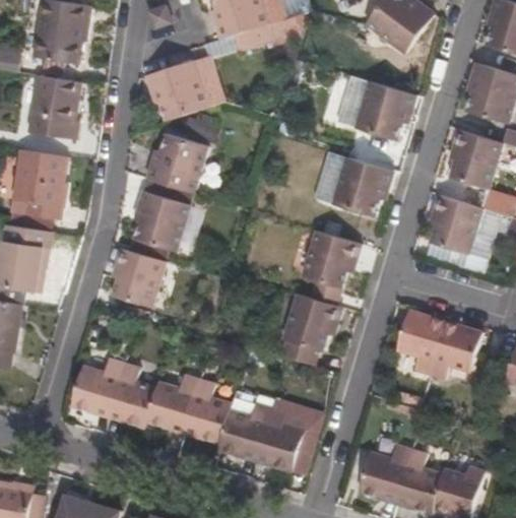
[(213,21),(218,39),(236,34),(263,24),(264,23),(257,0),(211,0),(213,6),(217,19),(213,21)]
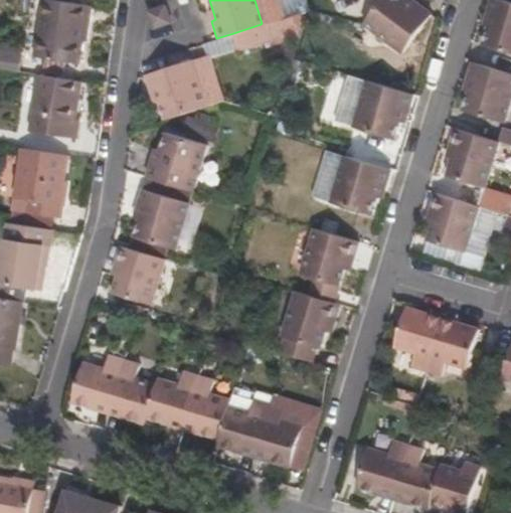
[(254,0),(262,23),(277,19),(271,0),(254,0)]
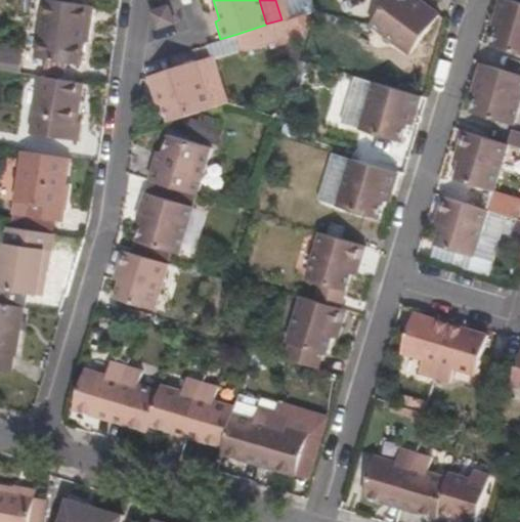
[(402,52),(430,12),(421,4),(417,9),(407,1),(405,0),(387,0),(367,26),(402,52)]
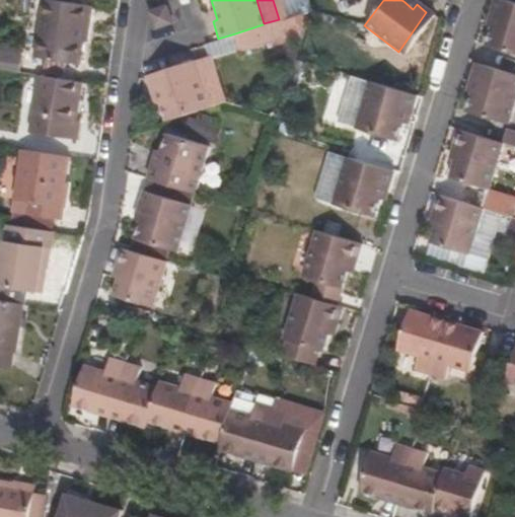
[(403,0),(403,1),(413,9),(417,4),(410,0),(403,0)]
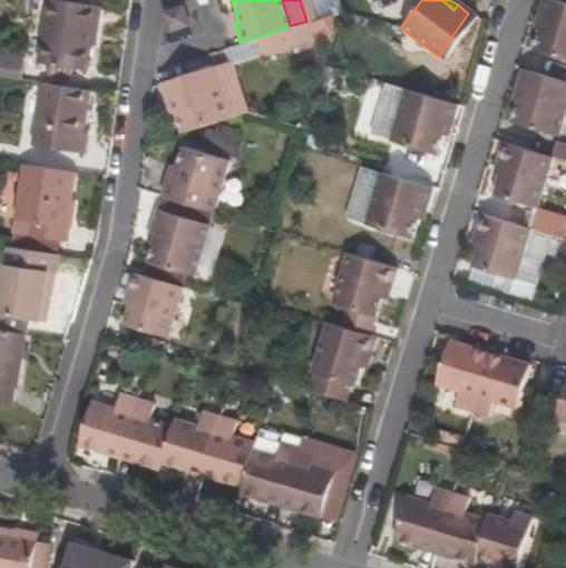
[(565,54),(565,0),(534,0),(533,6),(539,8),(535,22),(528,43),(565,54)]
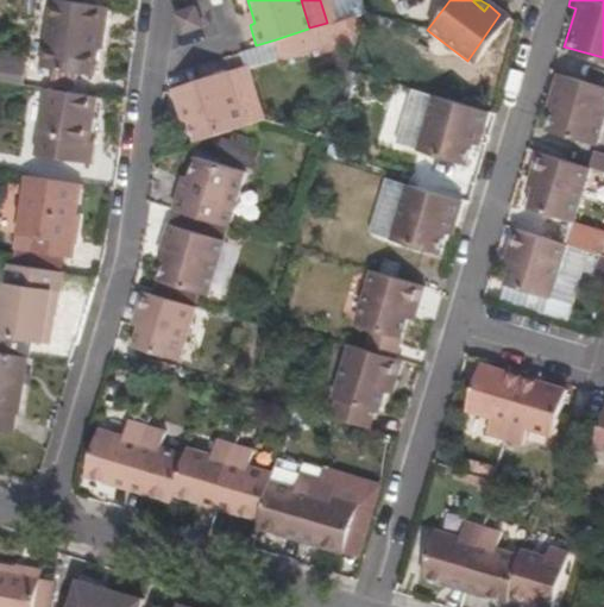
[(105,16),(49,6),(39,77),(87,85),(90,55),(93,35),(102,36),(105,16)]
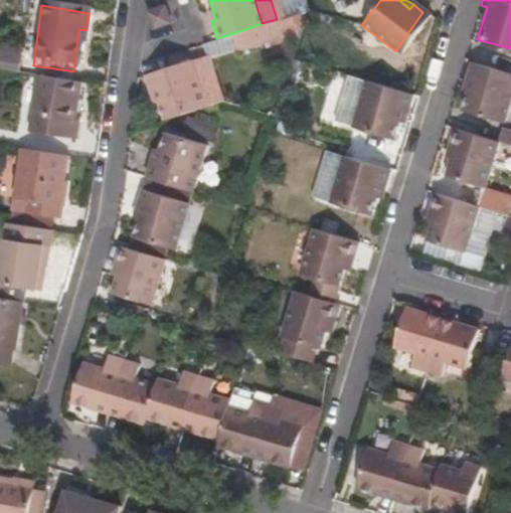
[(477,18),(483,20),(487,7),(481,5),(477,18)]
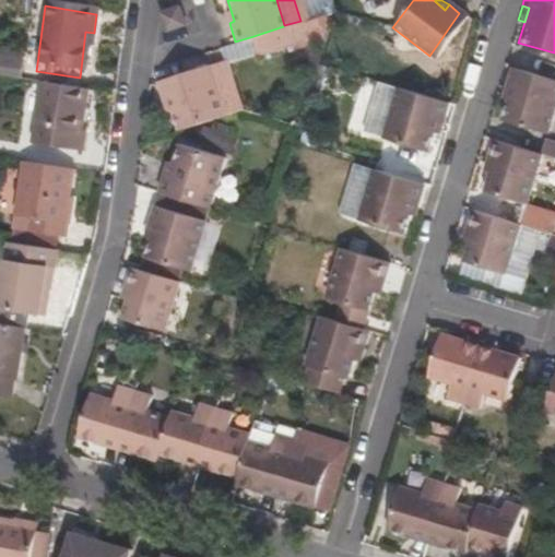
[(180,30),(175,10),(160,15),(164,35),(180,30)]
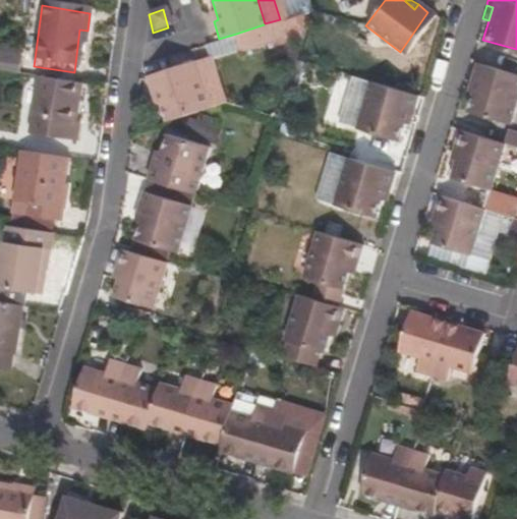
[(264,24),(270,41),(302,31),(308,10),(280,19),(265,23),(264,24)]
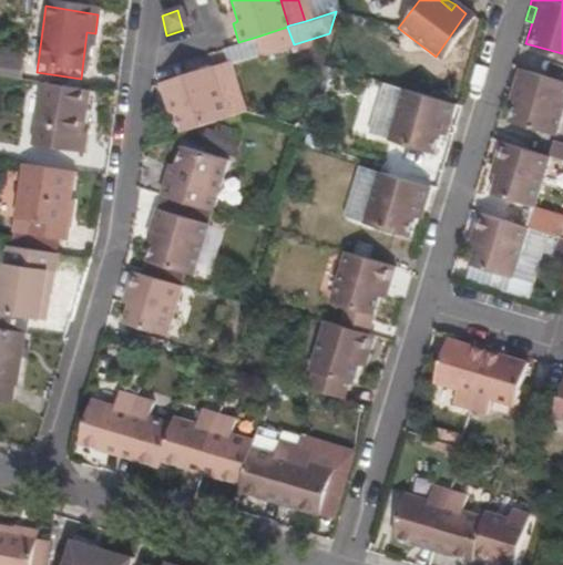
[(287,27),(257,37),(263,54),(294,44),(287,27)]
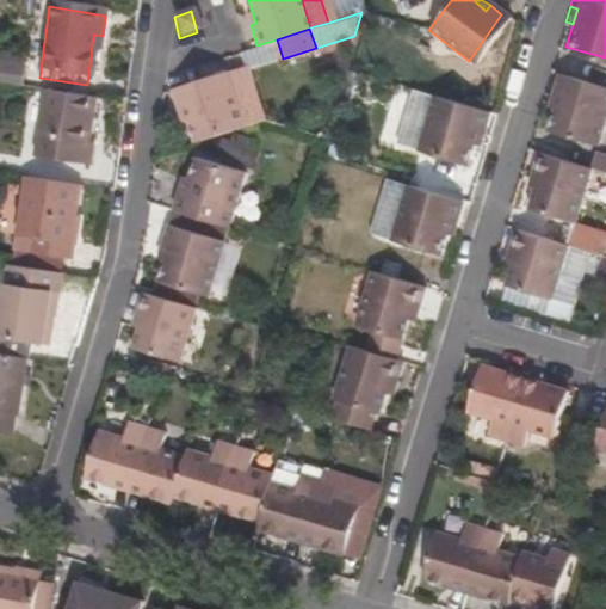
[(99,55),(103,36),(93,35),(91,55),(99,55)]
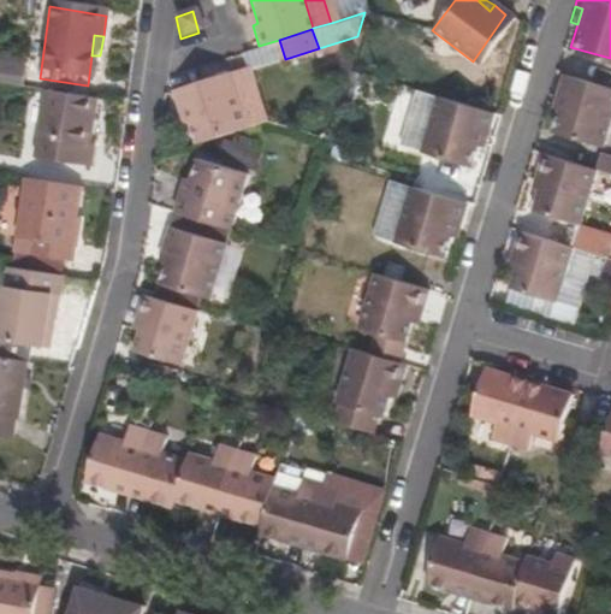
[(0,82),(19,84),(22,53),(0,51),(0,82)]
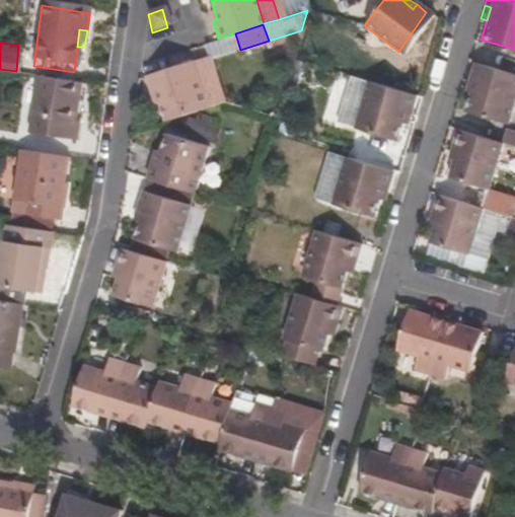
[(514,82),(514,69),(470,56),(465,72),(471,74),(466,88),(461,104),(505,118),(514,82)]
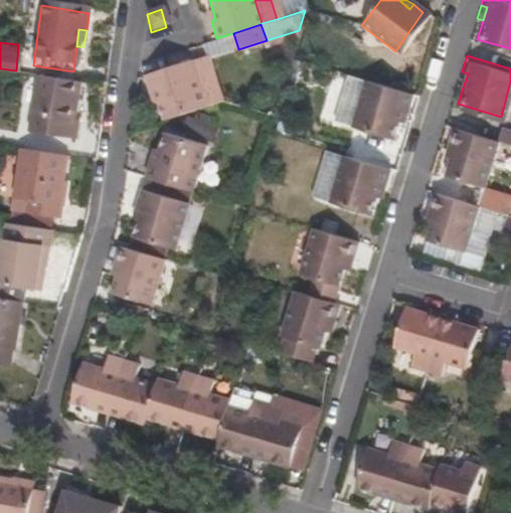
[(188,62),(204,107),(218,103),(203,56),(188,62)]
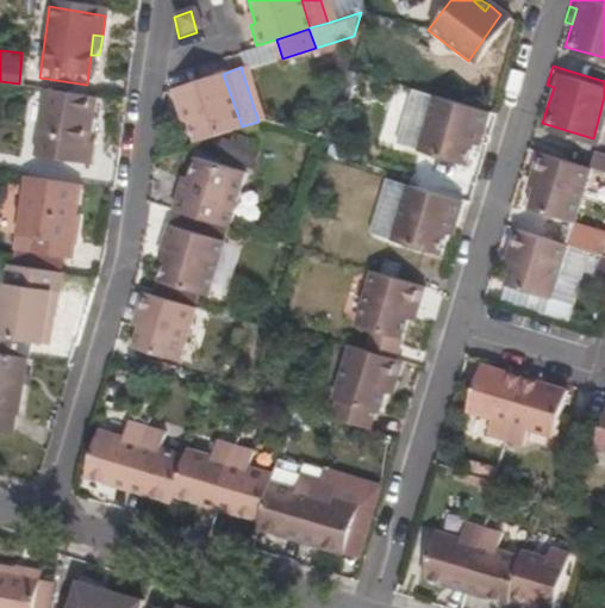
[(187,121),(194,142),(242,126),(223,74),(223,73),(170,90),(176,106),(182,104),(187,121)]
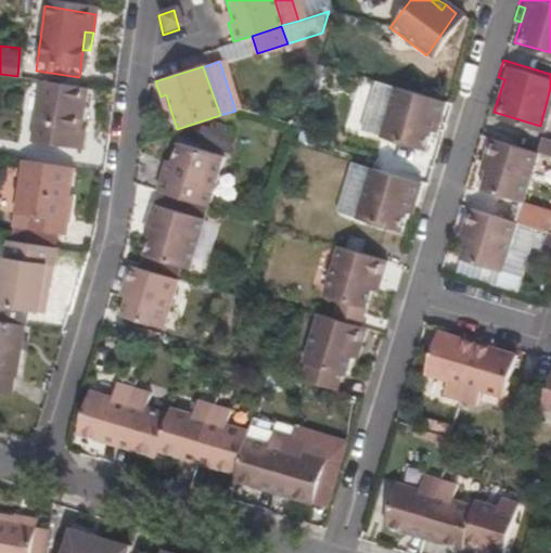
[(79,77),(36,71),(35,79),(78,87),(79,77)]
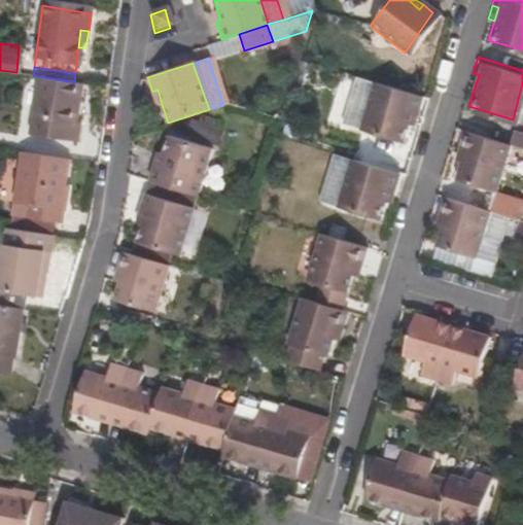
[(479,75),(473,73),(468,88),(474,90),(479,75)]
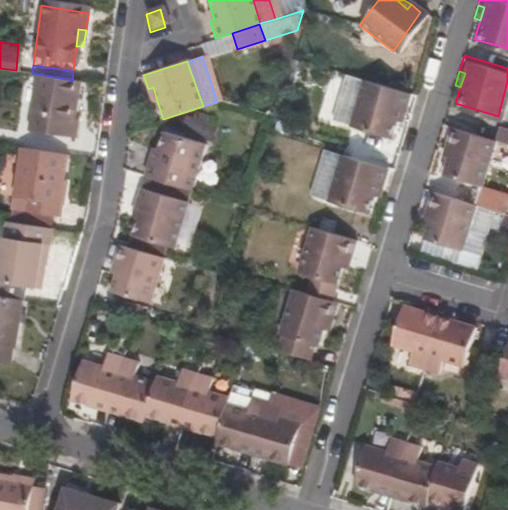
[(400,88),(362,79),(349,124),(390,136),(395,118),(399,107),(405,108),(406,102),(397,98),(400,88)]
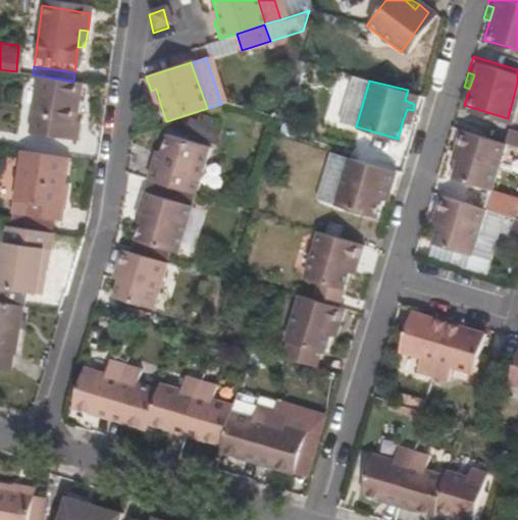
[(78,88),(36,82),(27,138),(73,144),(75,128),(72,128),(78,88)]
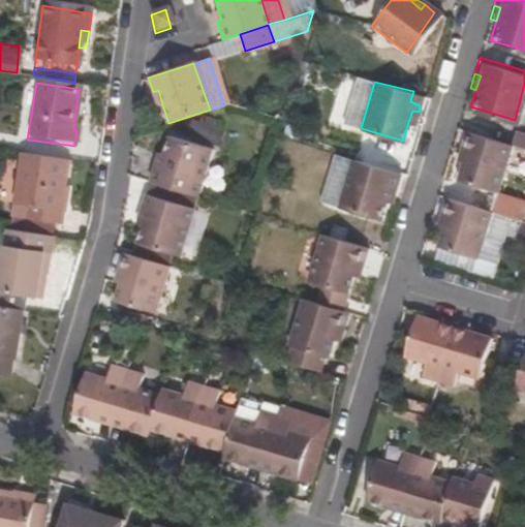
[(157,106),(162,104),(158,90),(153,92),(157,106)]
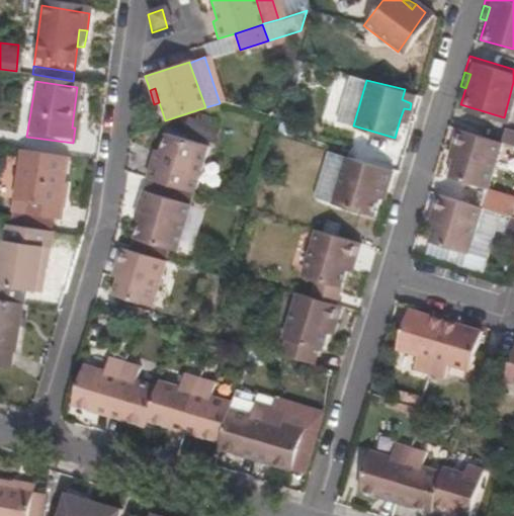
[(406,122),(410,109),(404,108),(400,119),(406,122)]
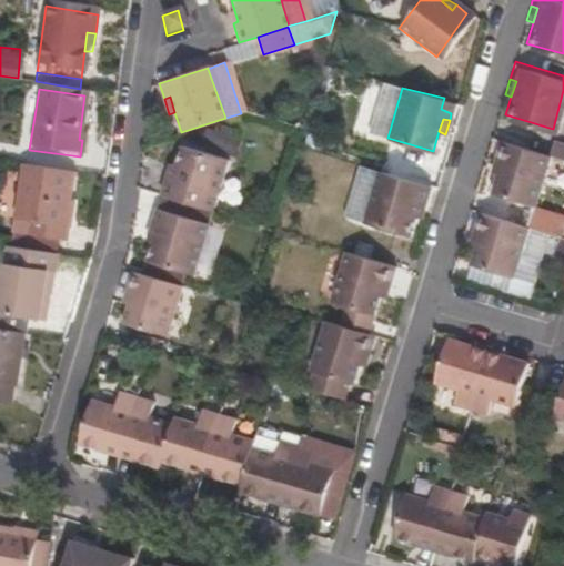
[(532,202),(547,152),(495,137),(490,154),(497,158),(493,170),(486,191),(532,202)]
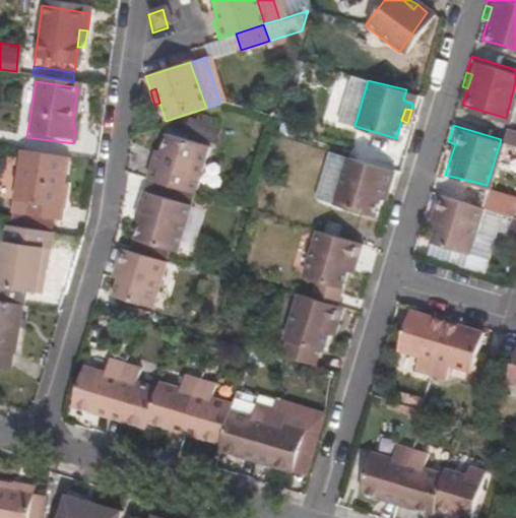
[(150,163),(145,179),(193,192),(208,145),(167,133),(160,150),(157,165),(150,163)]
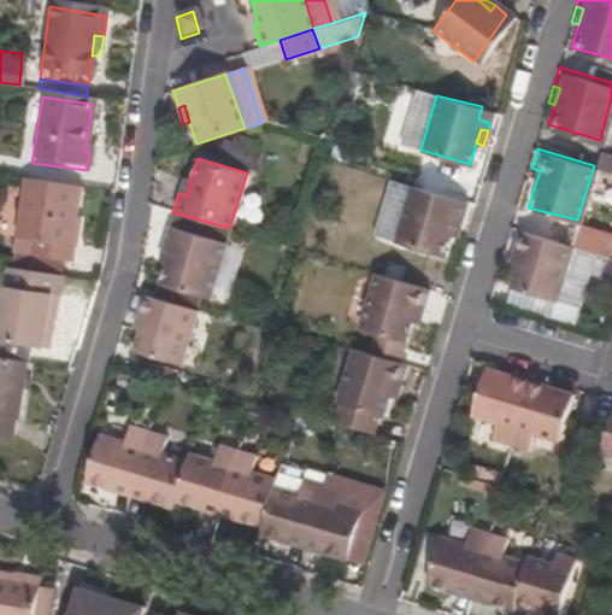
[(527,182),(535,185),(540,171),(531,168),(527,182)]
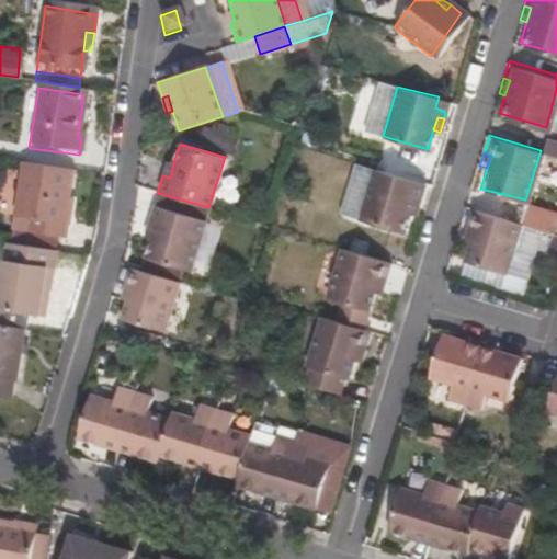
[(167,160),(162,175),(170,178),(173,162),(167,160)]
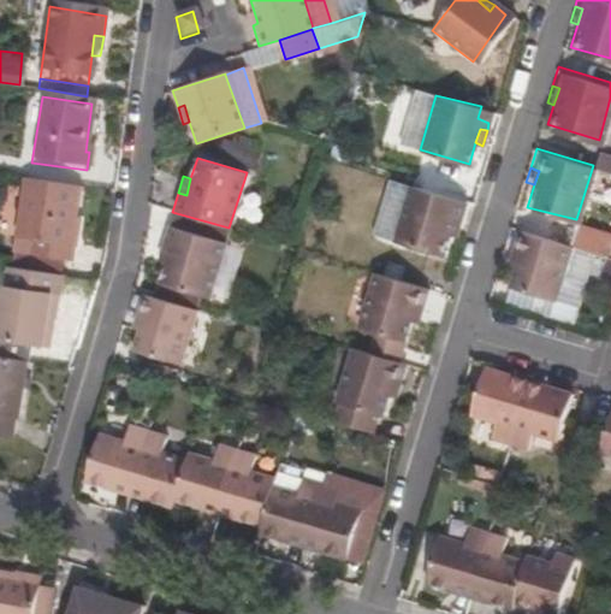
[(76,192),(23,183),(12,258),(69,266),(71,254),(67,254),(71,226),(76,192)]
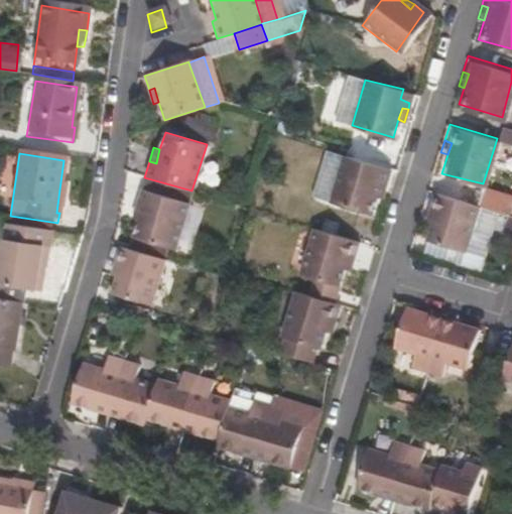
[(389,169),(344,155),(330,203),(370,215),(375,197),(378,183),(385,185),(389,169)]
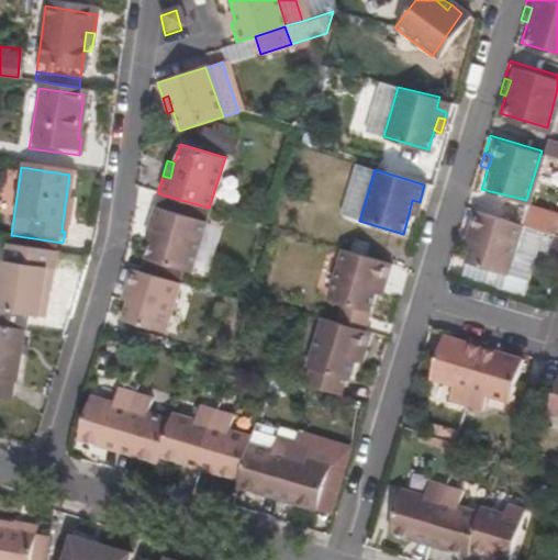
[(412,200),(409,214),(415,216),(420,202),(412,200)]
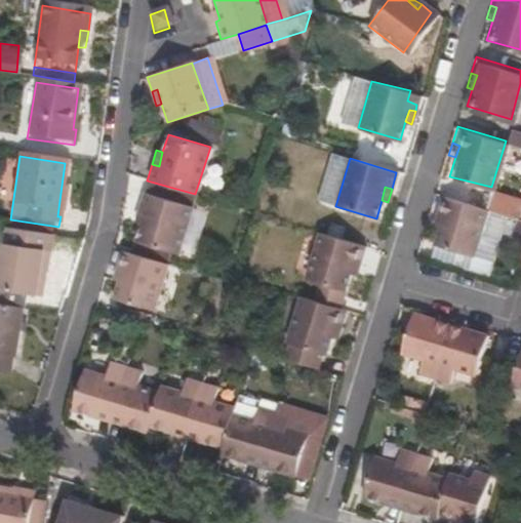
[(145,191),(139,207),(147,209),(143,223),(136,240),(177,252),(192,205),(145,191)]
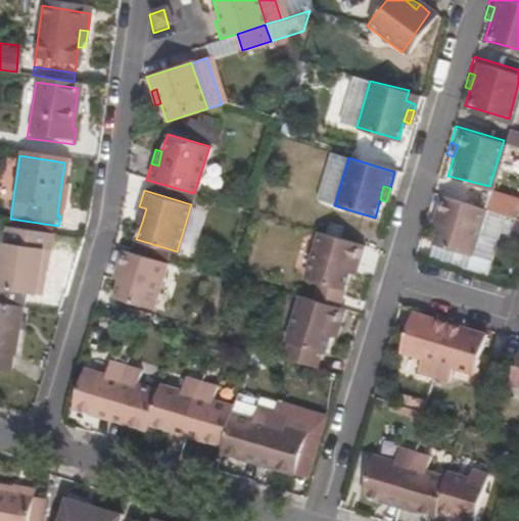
[(470,252),(483,206),(436,192),(431,208),(438,209),(434,223),(429,240),(470,252)]
